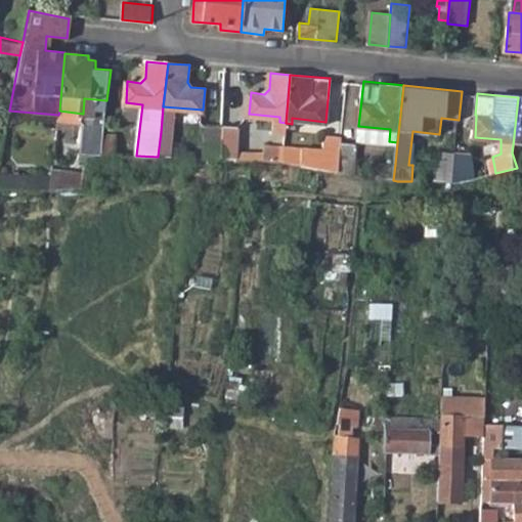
[(521,97),(518,97),(513,145),(519,146),(520,141),(521,141),(521,97)]
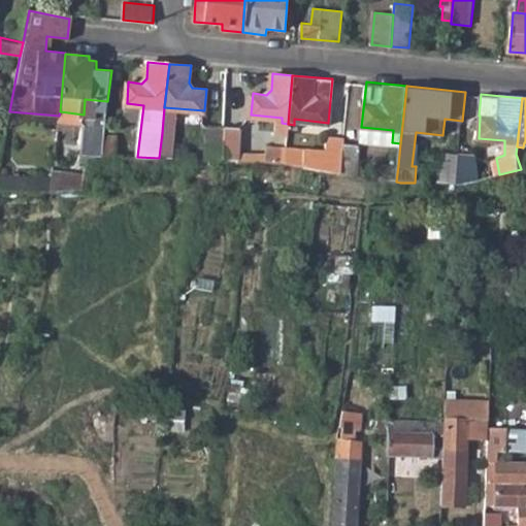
[(200,124),(196,161),(221,162),(224,126),(200,124)]
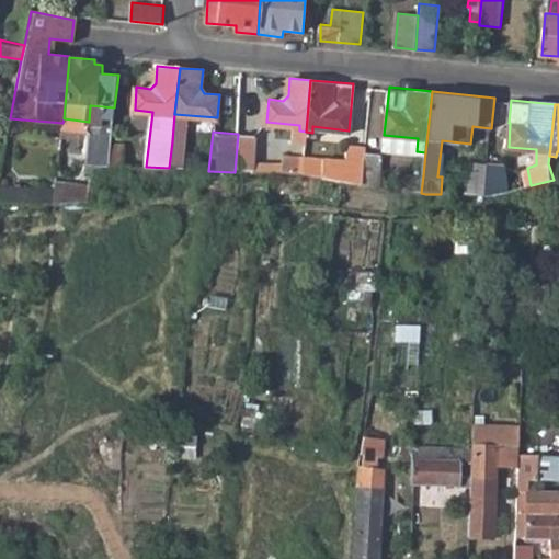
[(238,134),(235,172),(250,173),(253,136),(238,134)]
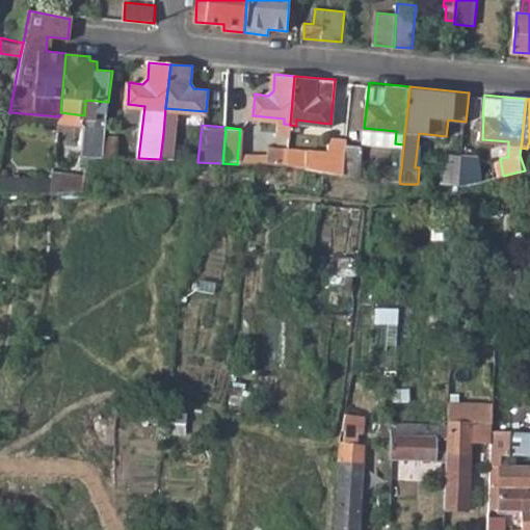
[(363,141),(395,143),(396,131),(364,128),(363,141)]
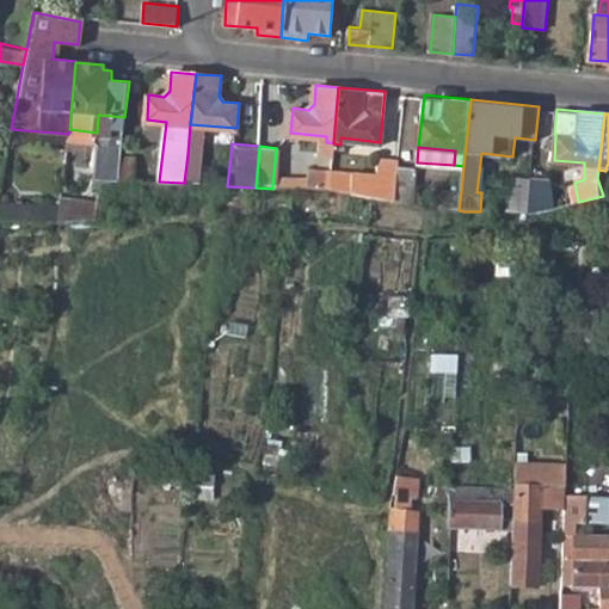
[(121,155),(118,179),(135,180),(137,153),(122,152),(121,155)]
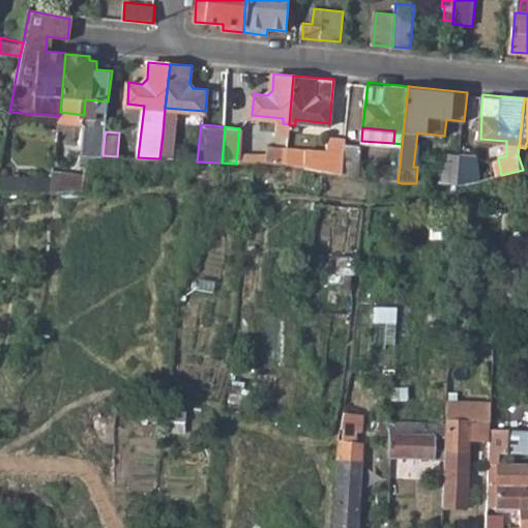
[(163,134),(159,158),(175,160),(177,145),(171,144),(172,135),(163,134)]
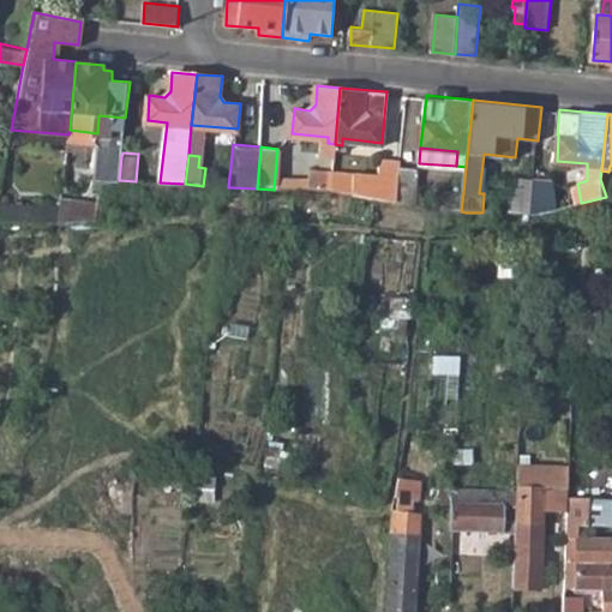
[(106,157),(103,180),(119,180),(121,156),(106,157)]
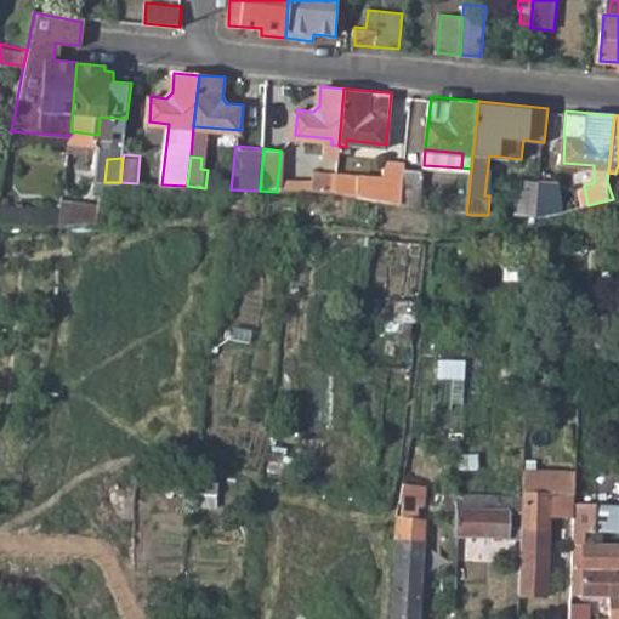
[(336,171),(334,194),(401,206),(403,181),(404,168),(380,165),(379,175),(336,171)]
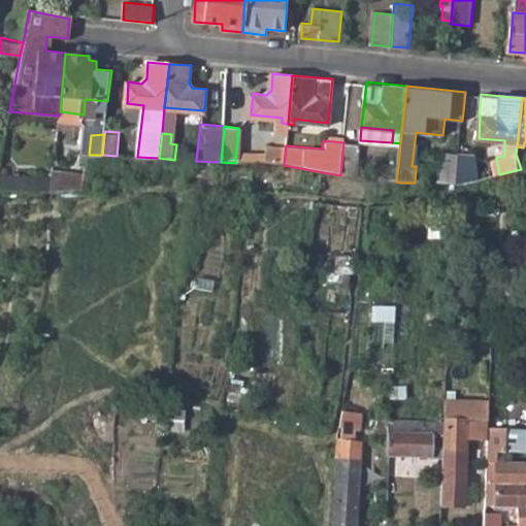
[(286,145),(266,145),(265,164),(284,165),(286,145)]
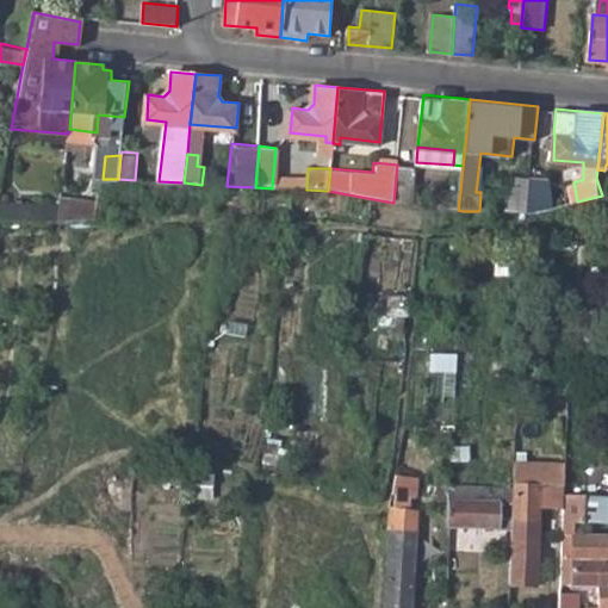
[(510,174),(506,211),(526,212),(531,177),(510,174)]
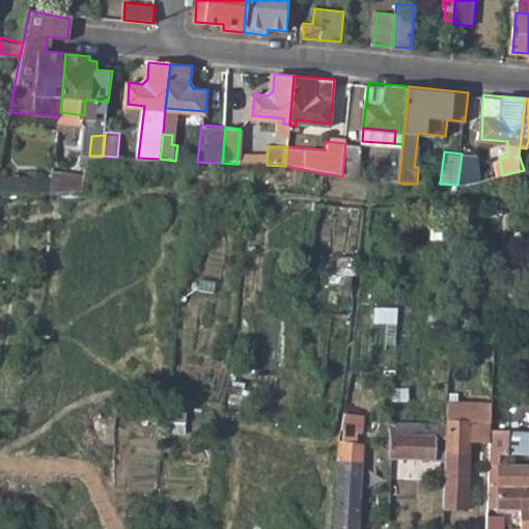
[(528,151),(519,155),(524,170),(524,171),(528,169),(528,151)]
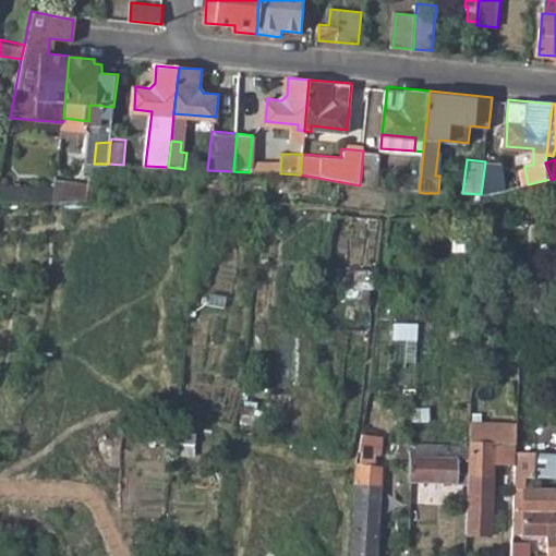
[(485,161),(481,194),(498,192),(502,164),(485,161)]
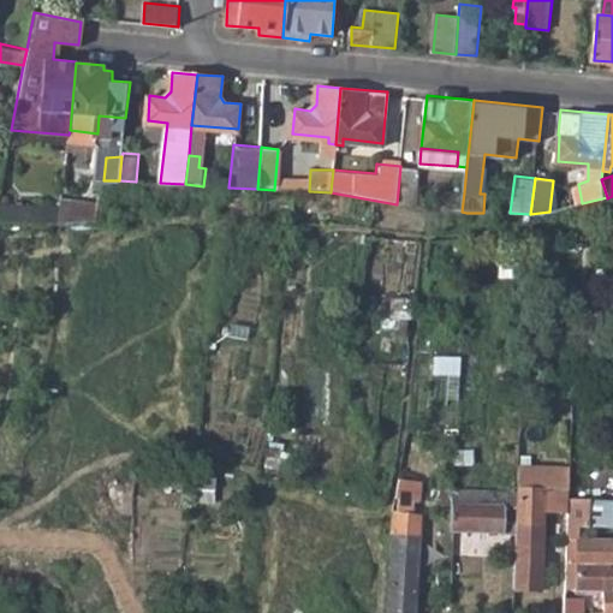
[(399,179),(397,204),(415,209),(417,182),(399,179)]
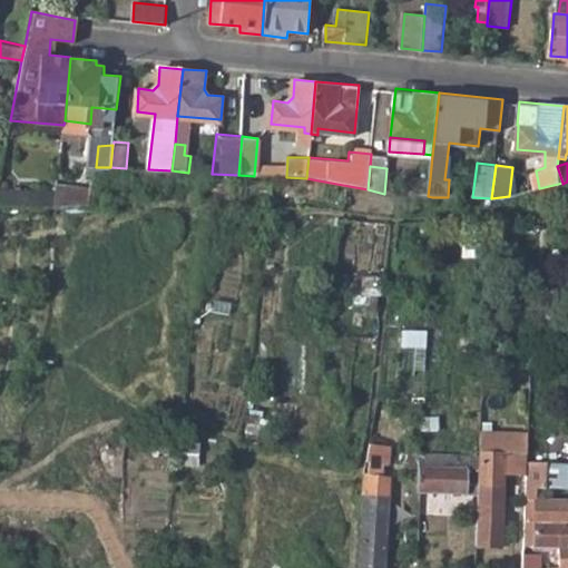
[(411,176),(410,196),(428,196),(430,178),(411,176)]
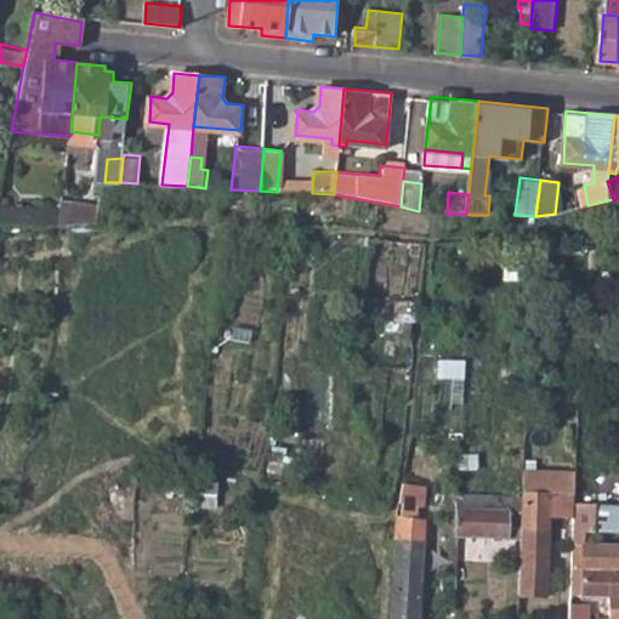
[(60,226),(71,226),(98,225),(101,209),(62,202),(62,209),(60,226)]
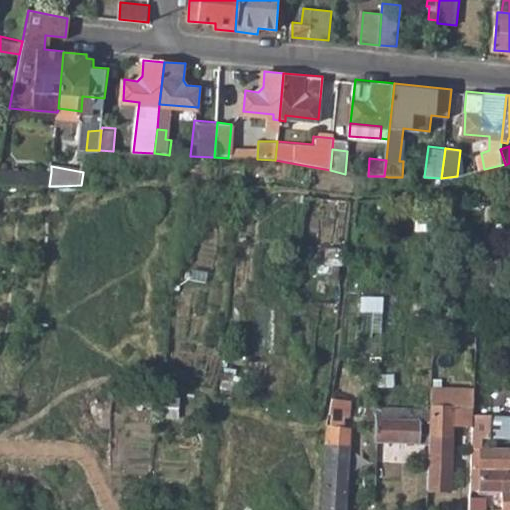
[(476,389),(434,388),(433,408),(431,442),(429,486),(452,489),(454,425),(475,425),(475,415),(476,389)]
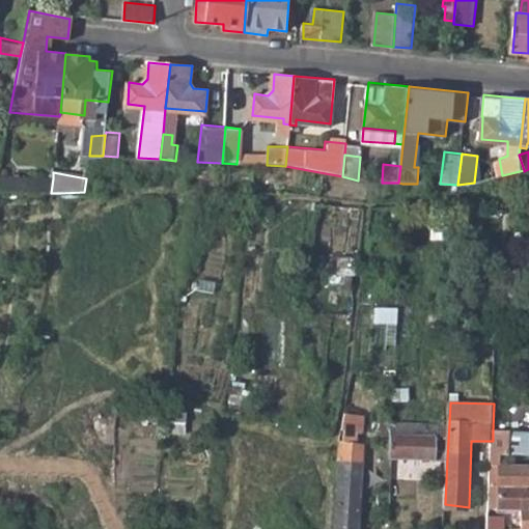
[(336,447),(336,449),(336,460),(340,460),(334,528),(358,528),(364,439),(356,439),(357,427),(363,427),(365,410),(343,409),(340,426),(344,426),(343,438),(337,438),(336,447)]
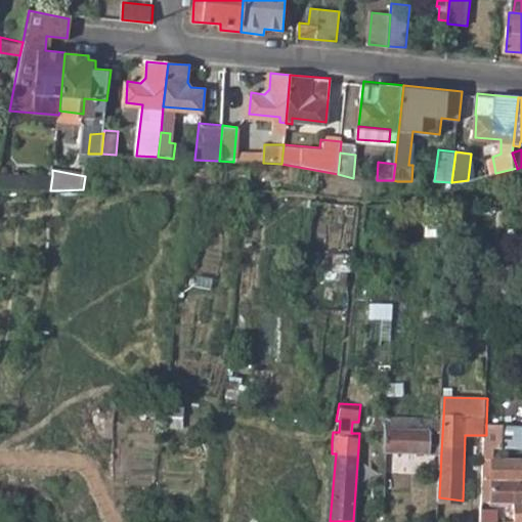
[(389,417),(387,448),(387,451),(441,452),(443,418),(389,417)]
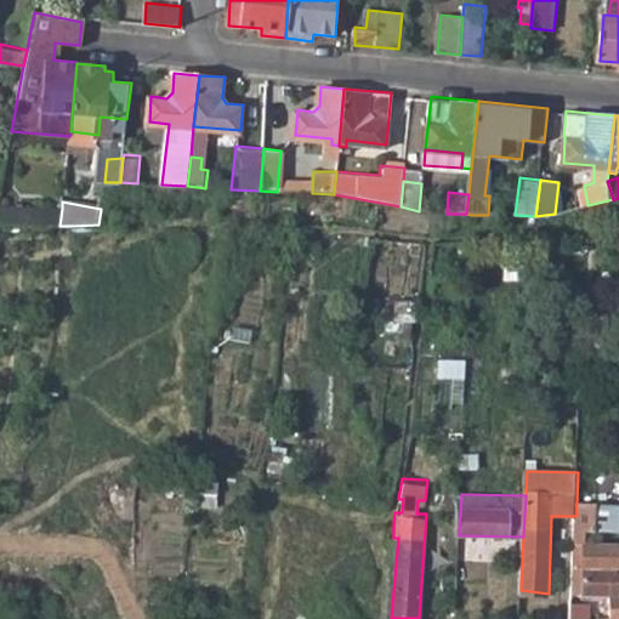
[(598,505),(577,504),(577,516),(574,592),(608,592),(607,618),(618,618),(618,544),(589,544),(589,531),(598,532),(598,505)]
